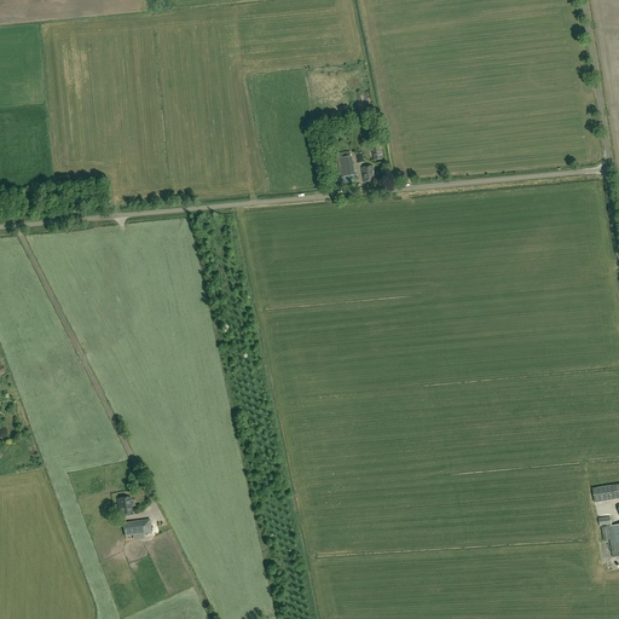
[(381,145),(372,148),(375,161),(382,160),(381,155),(382,155),(381,145)]
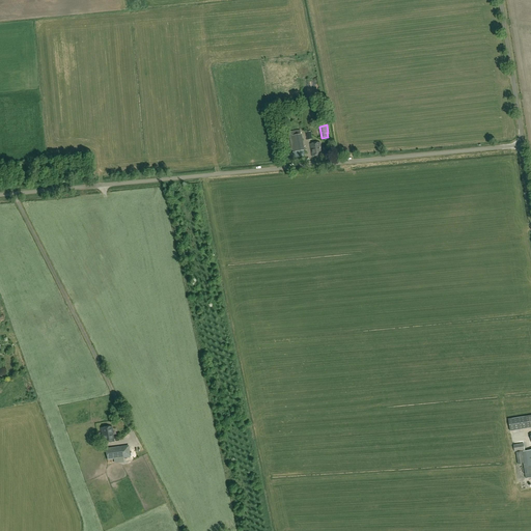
[(305,157),(301,131),(289,132),(292,154),(290,154),(290,151),(286,152),(286,155),(281,156),(282,160),(305,157)]
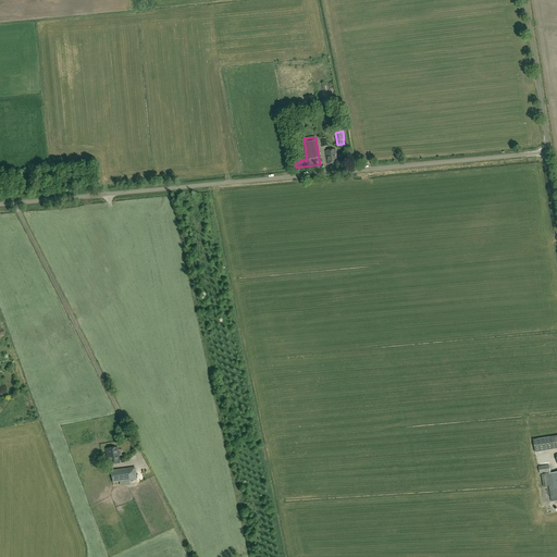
[(327,164),(337,162),(335,149),(325,151),(327,164)]
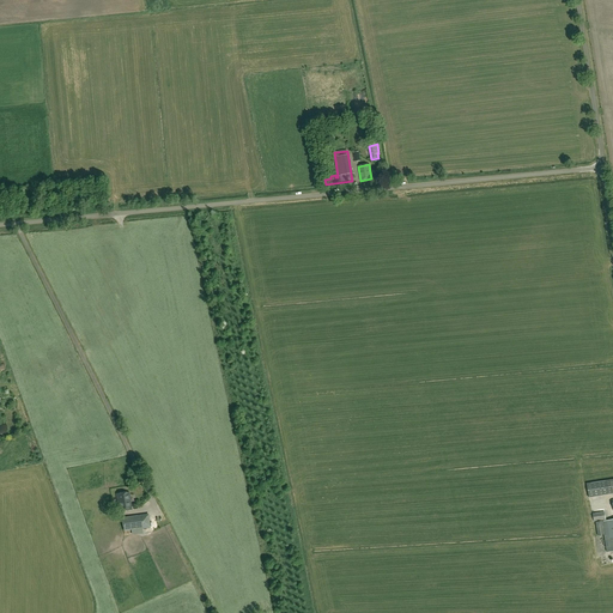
[(589,498),(612,493),(612,479),(587,484),(589,498)]
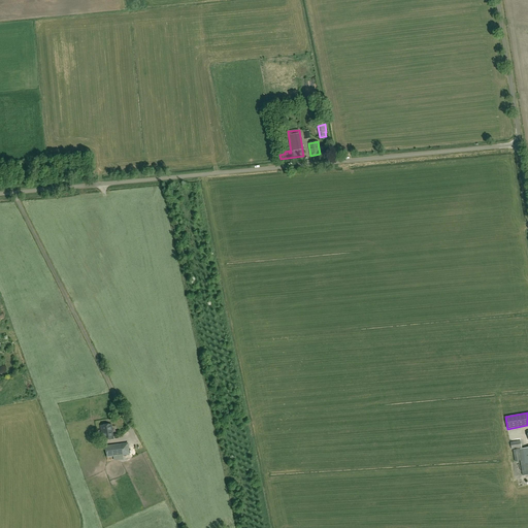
[(102,440),(113,439),(111,424),(100,426),(102,440)]
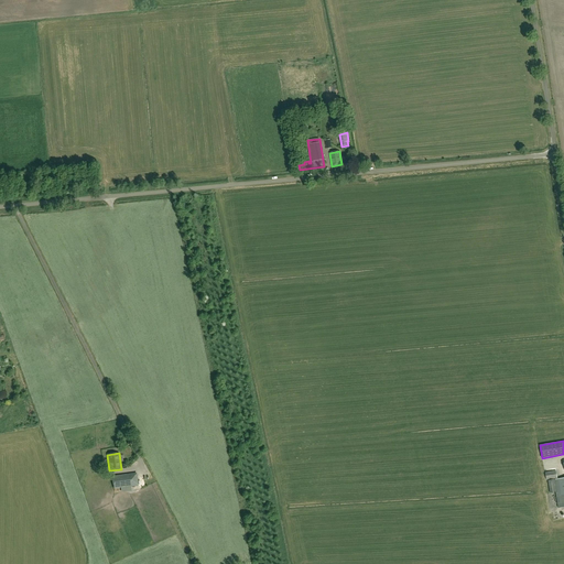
[(115,488),(138,485),(137,474),(112,477),(115,488)]
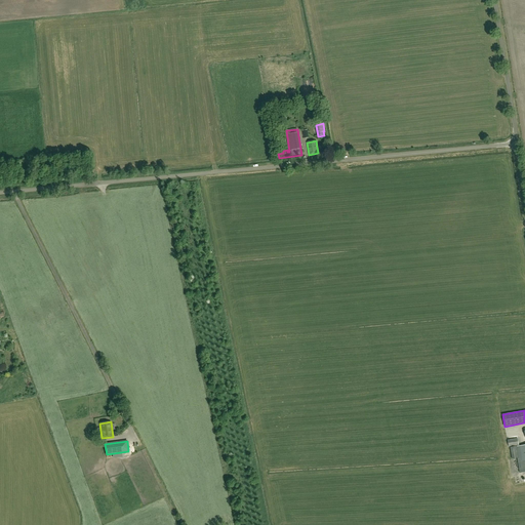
[(524,444),(511,447),(512,458),(518,457),(520,473),(524,472),(524,444)]
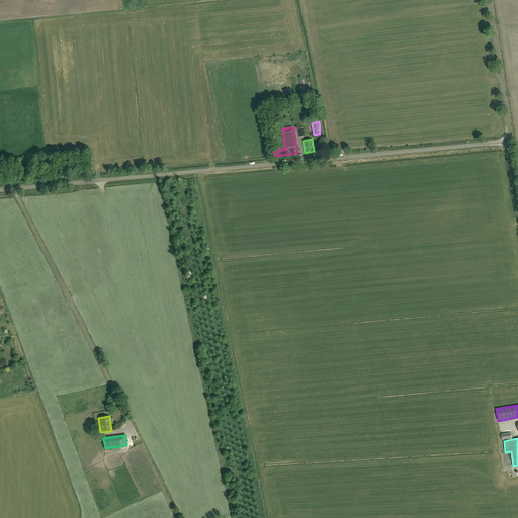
All buildings are outlined.
